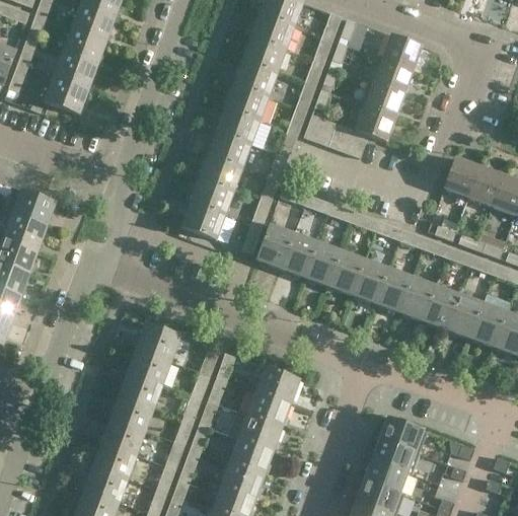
[(41,0),(34,17),(45,21),(52,3),(41,0)]
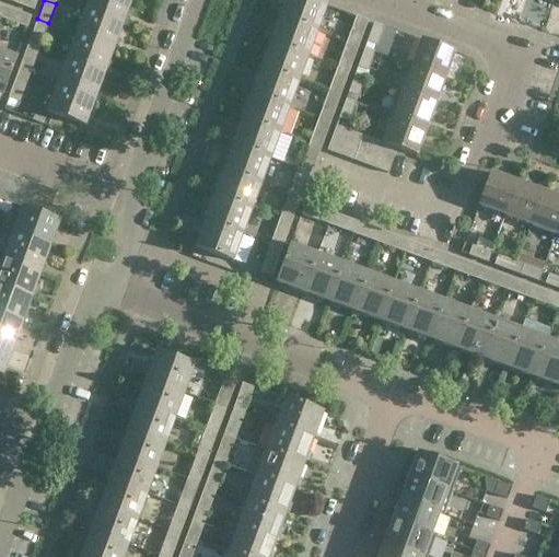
[(125,7),(127,0),(88,0),(85,8),(120,20),(123,21),(128,8),(125,7)]
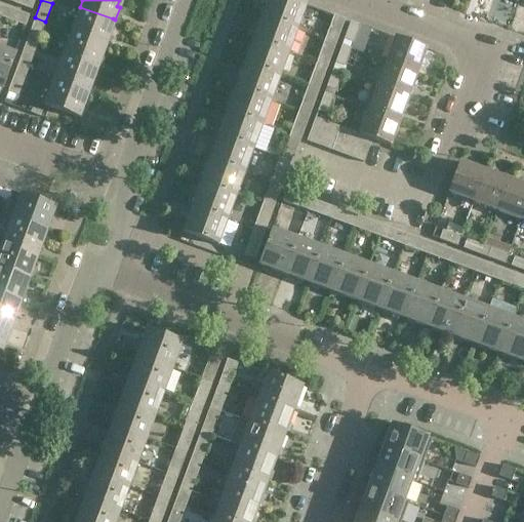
[(267,0),(263,13),(297,27),(307,2),(300,0),(267,0)]
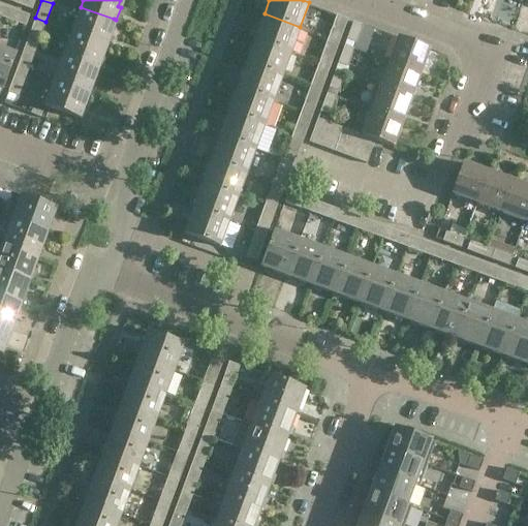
[(5,3),(2,14),(19,21),(23,10),(5,3)]
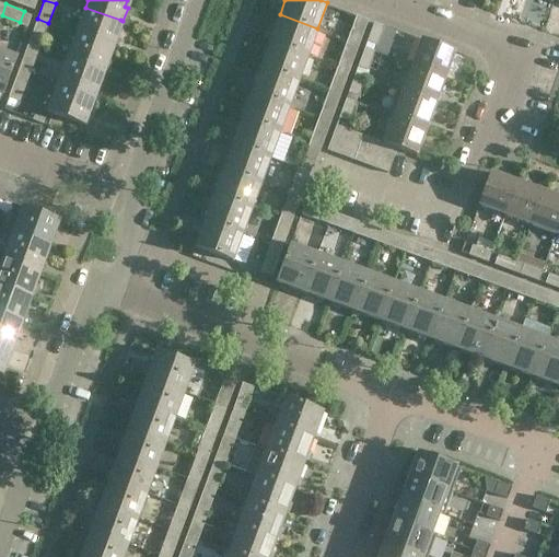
[(115,33),(120,20),(85,8),(76,33),(111,46),(114,47),(118,34),(115,33)]
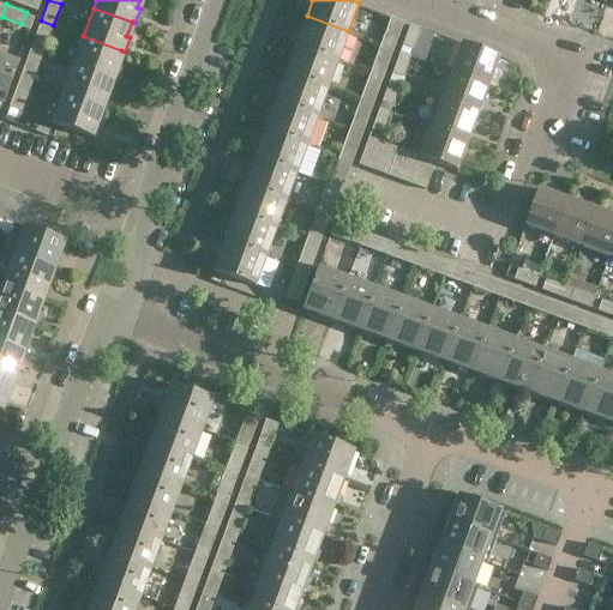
[(391,14),(384,36),(396,41),(404,19),(391,14)]
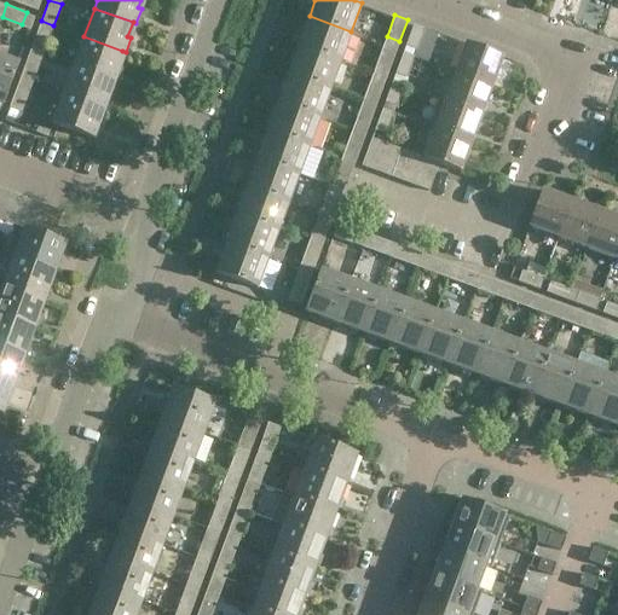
[(310,16),(299,44),(341,59),(351,32),(310,16)]
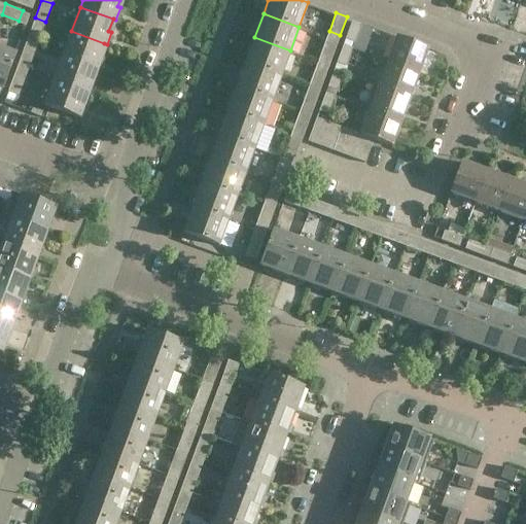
[(352,19),(346,37),(355,40),(361,22),(352,19)]
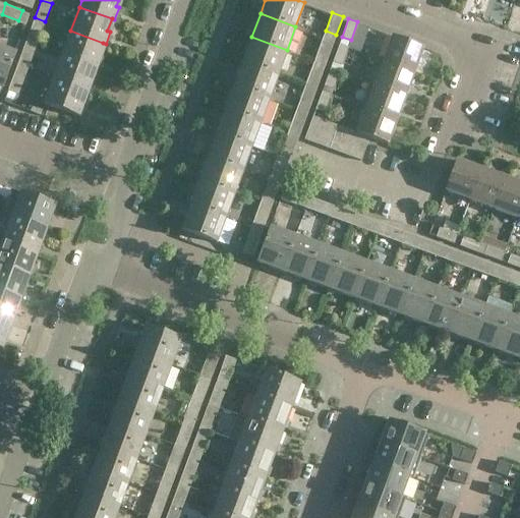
[(33,23),(25,41),(37,45),(43,27),(33,23)]
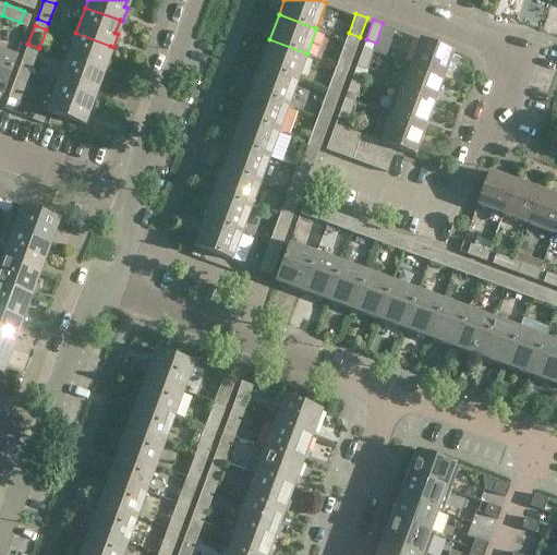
[(110,46),(75,33),(67,58),(100,71),(104,72),(109,59),(106,58),(110,46)]
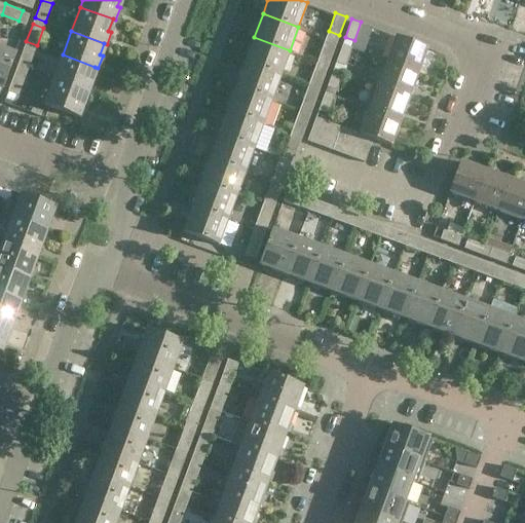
[(397,35),(391,48),(387,59),(418,71),(427,46),(397,35)]
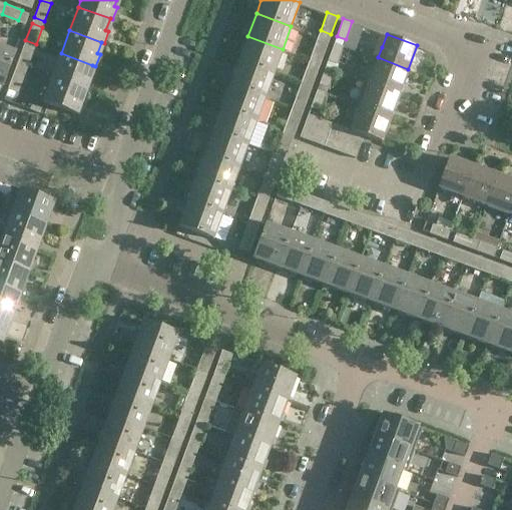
[(247,36),(238,59),(274,72),(283,49),(247,36)]
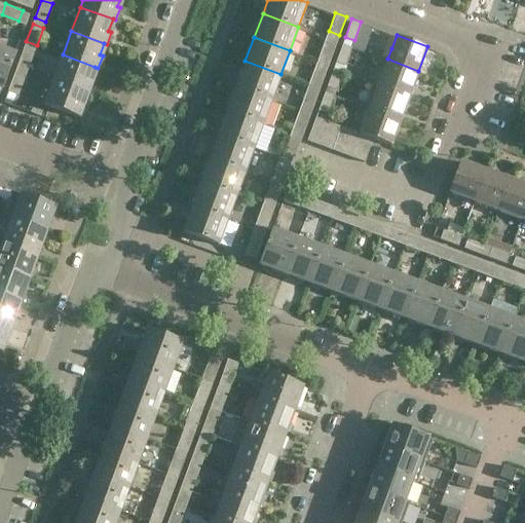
[(326,37),(320,53),(331,58),(337,41),(326,37)]
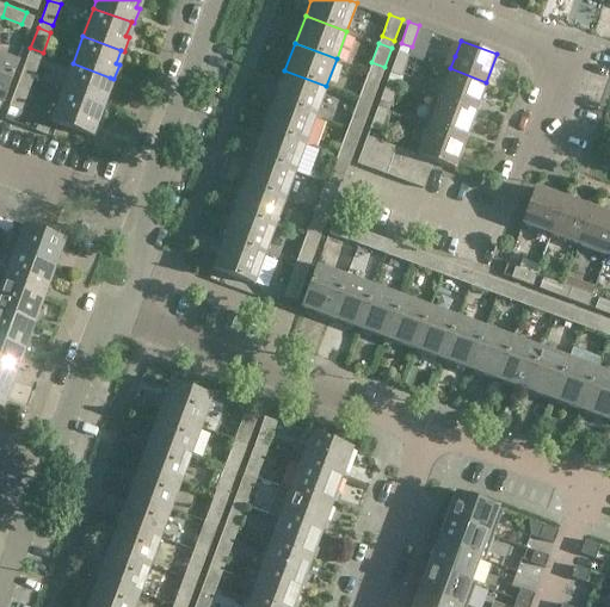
[(399,50),(390,70),(401,74),(408,54),(399,50)]
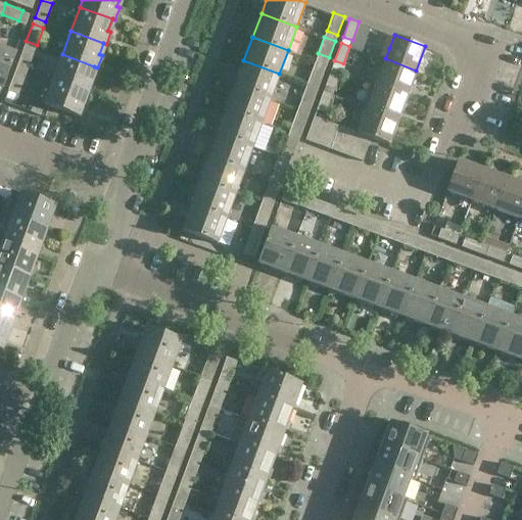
[(15,51),(0,45),(0,85),(2,86),(15,51)]
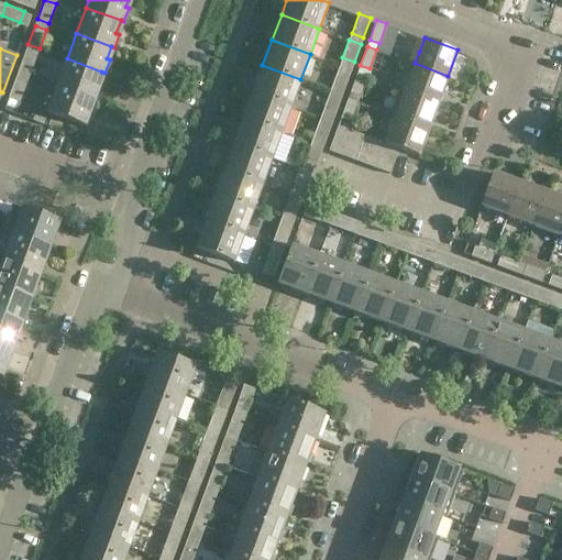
[(25,51),(19,69),(30,74),(37,55),(25,51)]
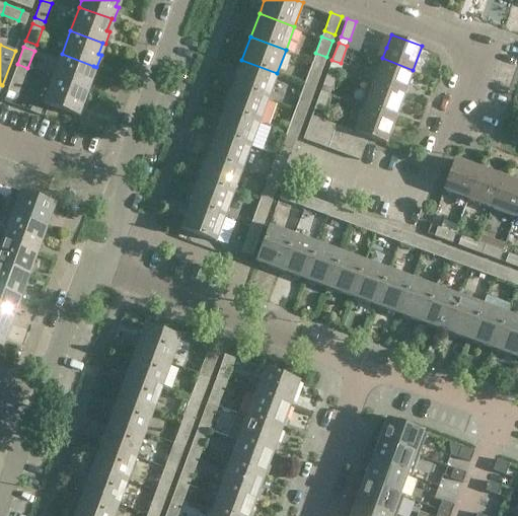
[(89,77),(93,66),(62,54),(53,77),(85,89),(88,90),(92,78),(89,77)]
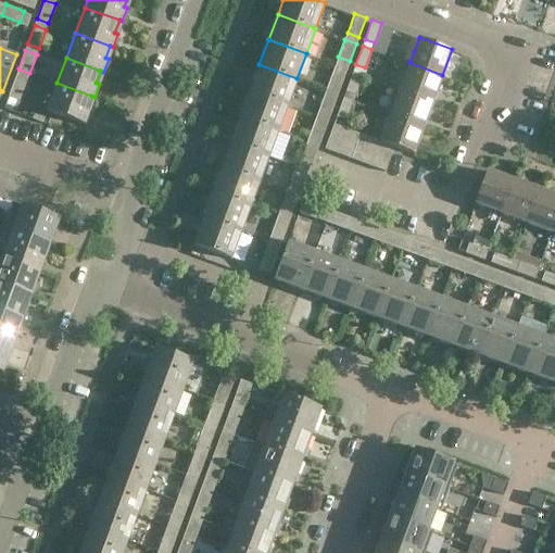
[(400,88),(432,100),(442,75),(410,62),(400,88)]
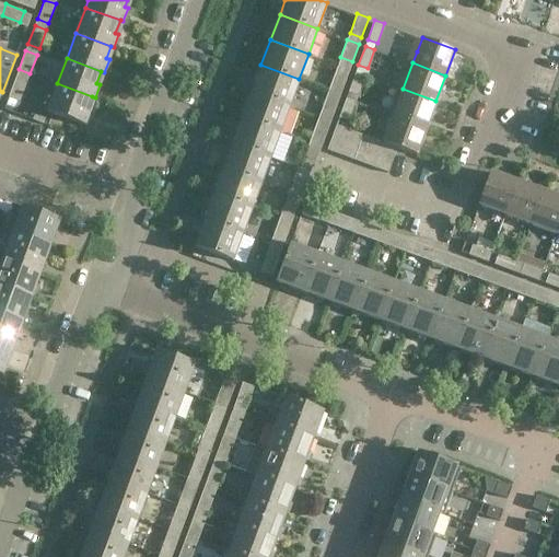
[(260,65),(252,91),(290,105),(299,79),(260,65)]
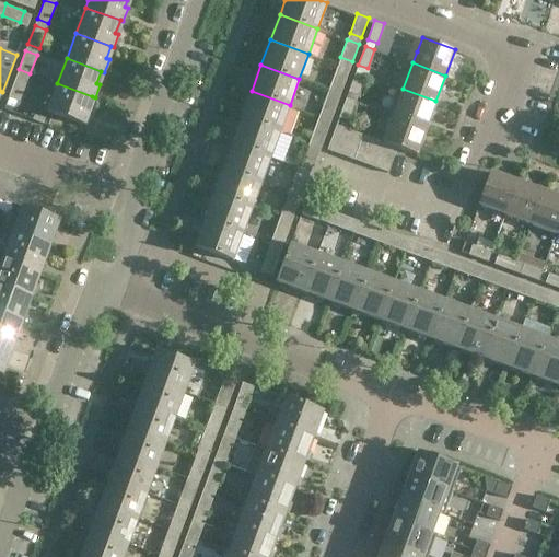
[(338,65),(330,83),(342,88),(349,69),(338,65)]
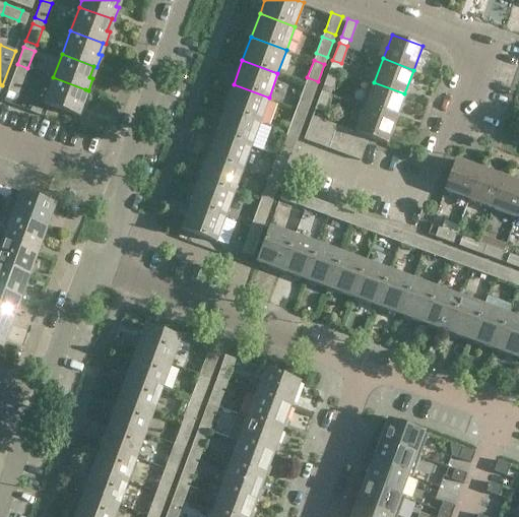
[(330,66),(324,83),(332,87),(339,69),(330,66)]
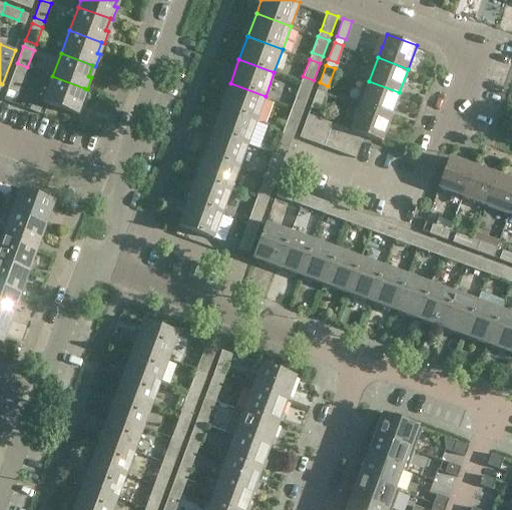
[(14,69),(5,94),(13,97),(17,94),(25,73),(14,69)]
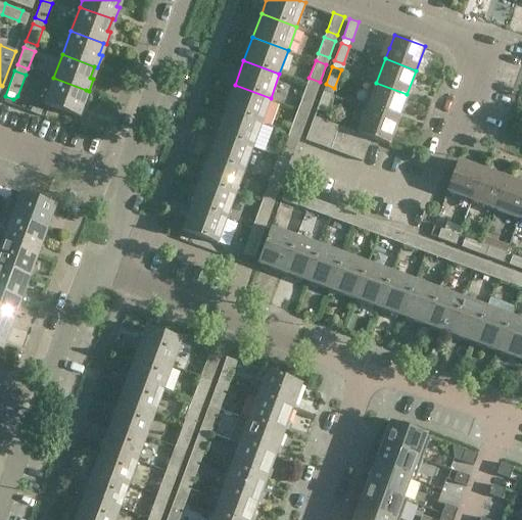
[(82,101),(86,90),(53,78),(44,102),(80,115),(85,103),(82,101)]
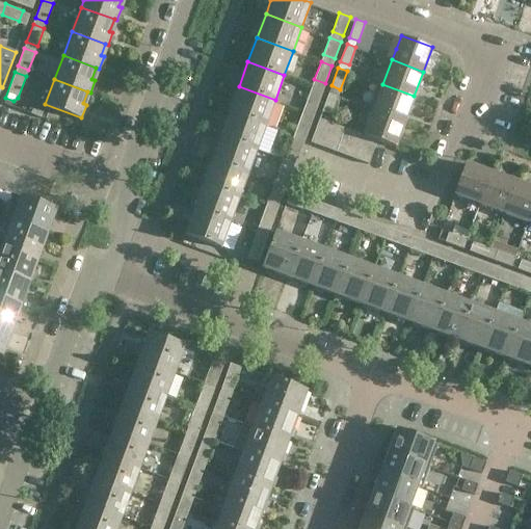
[(373,109),(405,121),(414,96),(382,84),(373,109)]
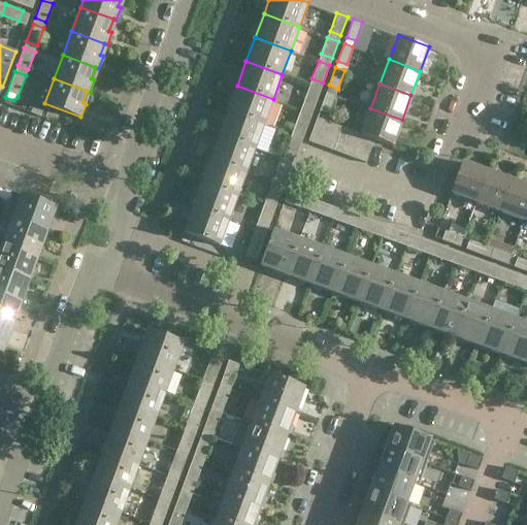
[(309,85),(303,103),(314,107),(321,89),(309,85)]
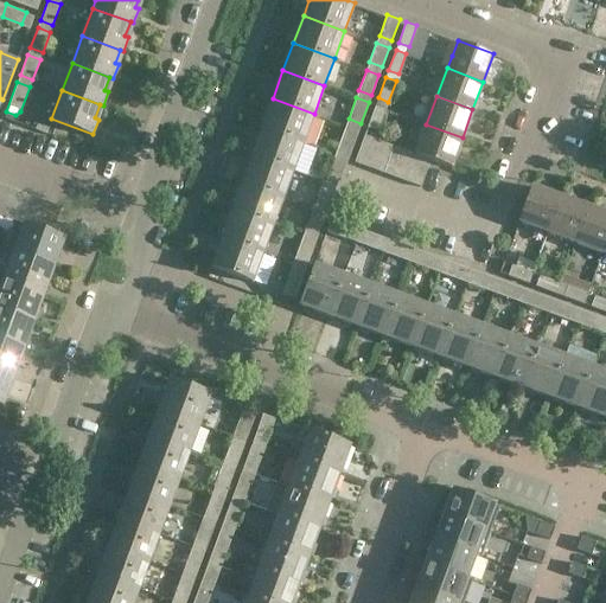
[(273,98),(262,126),(304,141),(314,114),(273,98)]
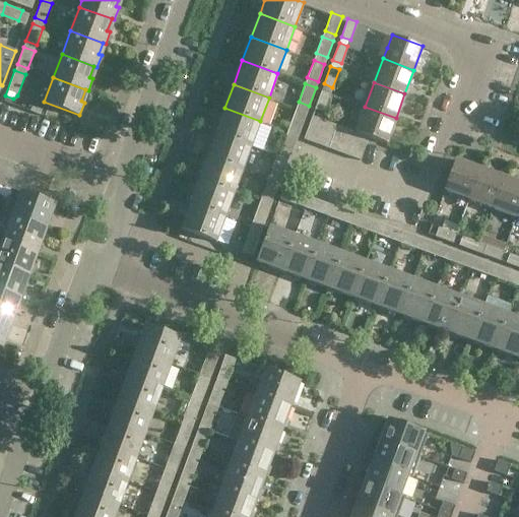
[(321,89),(315,108),(324,111),(330,93),(321,89)]
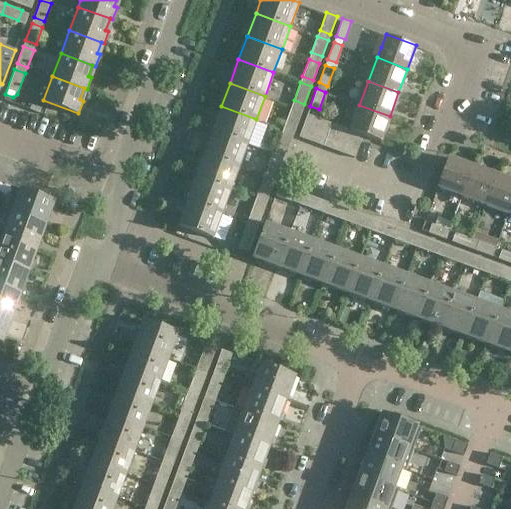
[(31,103),(30,107),(39,111),(41,106),(31,103)]
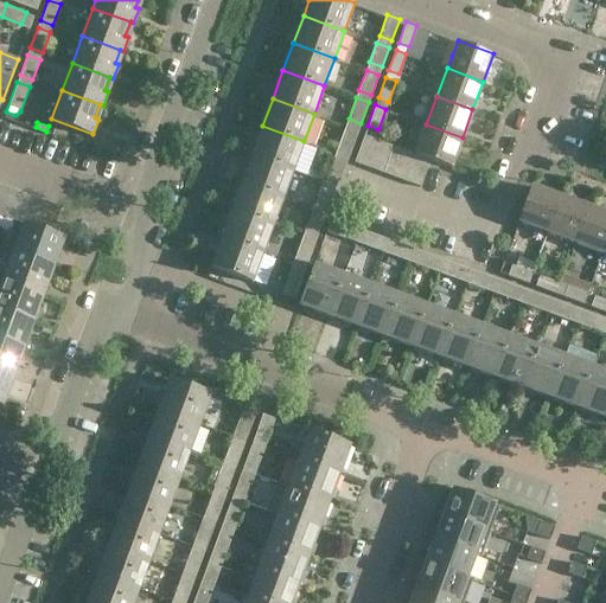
[(416,152),(418,153),(431,158),(452,165),(463,138),(426,124),(416,152)]
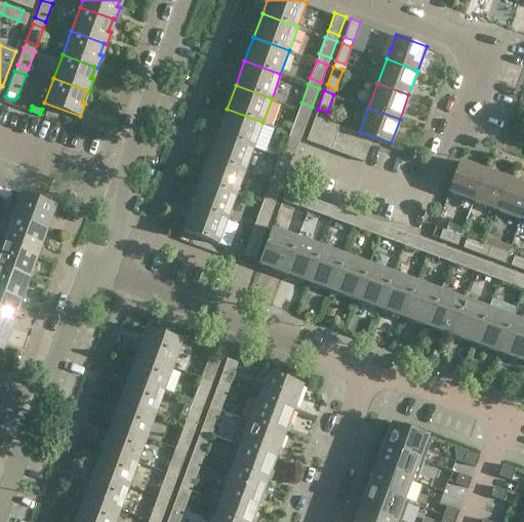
[(227,109),(218,133),(253,146),(263,122),(227,109)]
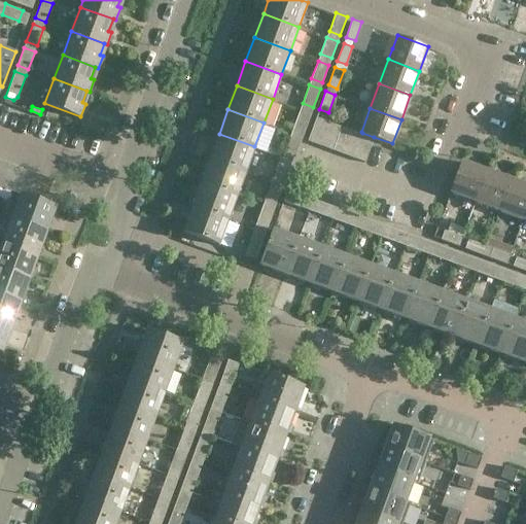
[(301,109),(293,127),(305,131),(311,113),(301,109)]
